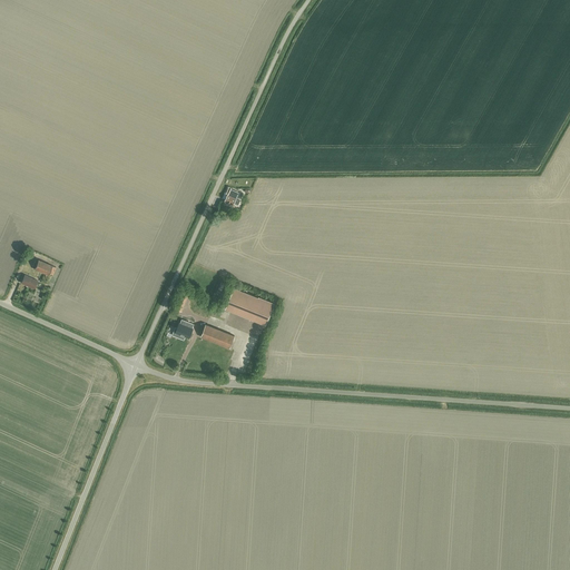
[(225,199),(234,204),(234,203),(238,205),(239,200),(236,198),(237,197),(237,196),(238,193),(232,189),(231,189),(231,188),(228,188),(227,192),(229,193),(228,195),(227,194),(225,199)]
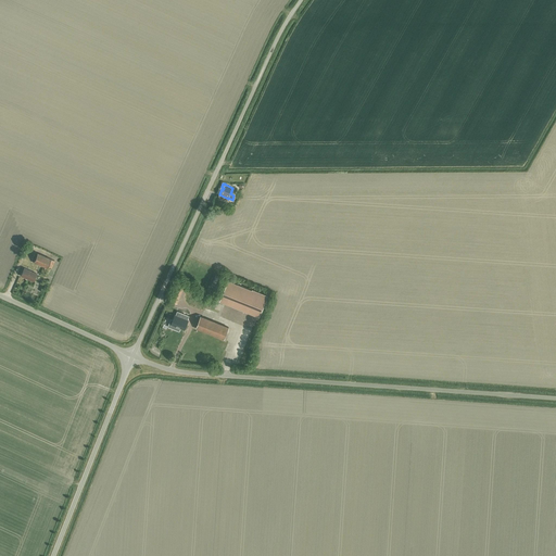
[(52,268),(55,261),(38,253),(37,257),(36,256),(34,262),(35,262),(35,263),(47,268),(48,266),(52,268)]
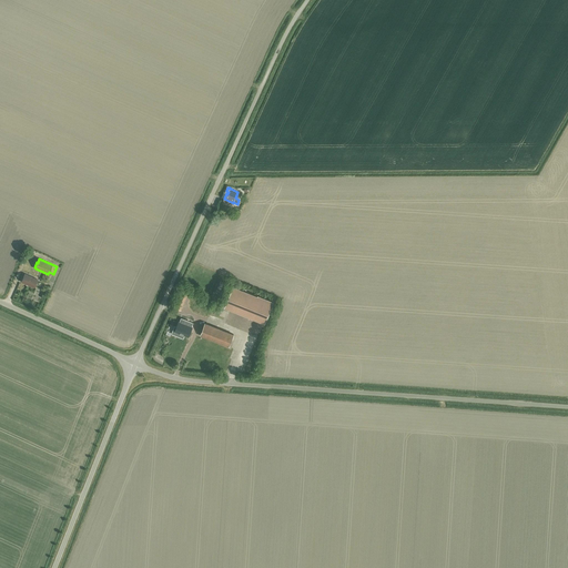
[(22,282),(34,287),(38,280),(27,274),(22,282)]
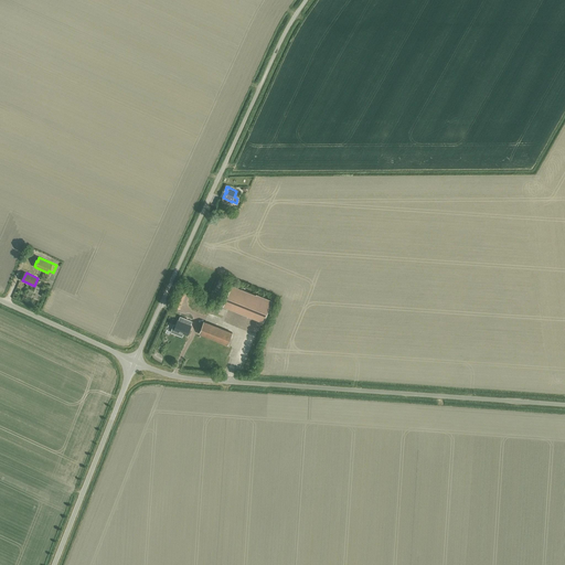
[(223,305),(264,321),(272,300),(232,284),(223,305)]
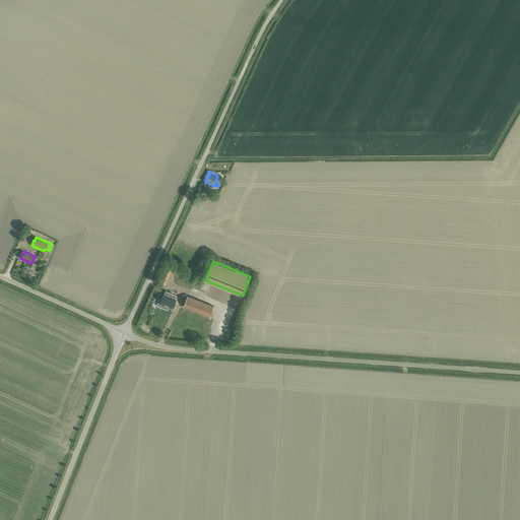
[(160,280),(166,283),(172,270),(167,267),(160,280)]
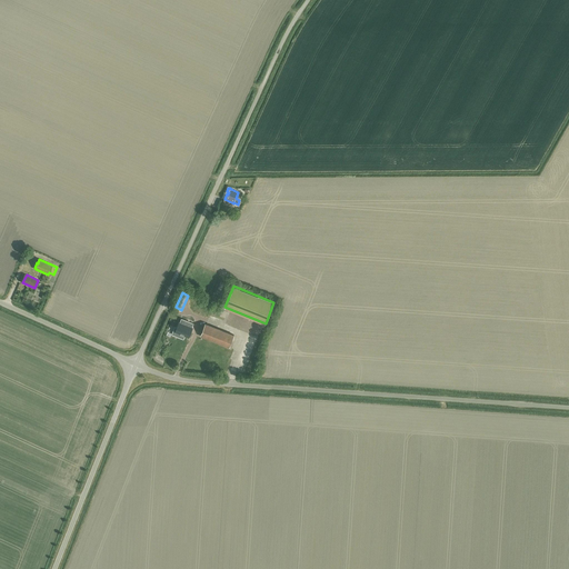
[(179,322),(175,331),(180,333),(179,335),(183,337),(185,335),(189,337),(192,328),(191,327),(193,323),(181,318),(180,322),(179,322)]
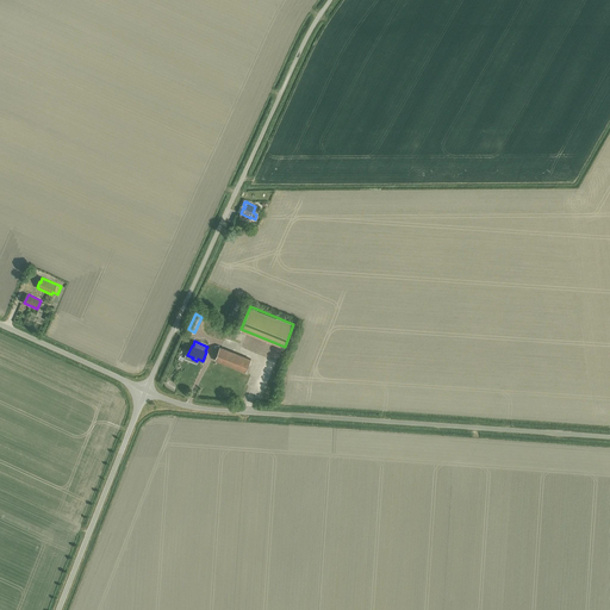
[(215,360),(246,372),(250,359),(221,347),(215,360)]
